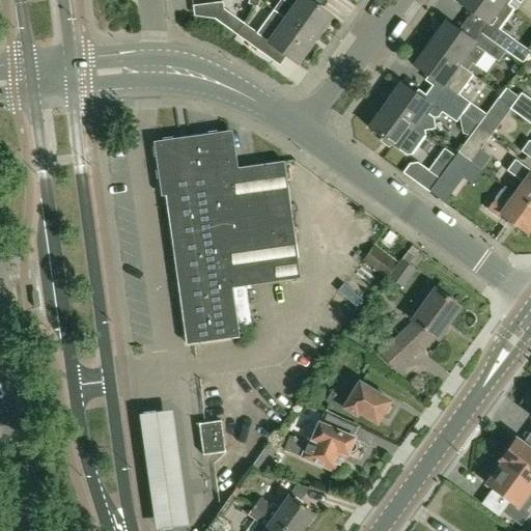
[(313,40),(331,18),(306,0),(299,0),(294,8),(281,0),(274,10),(285,20),(313,40)]
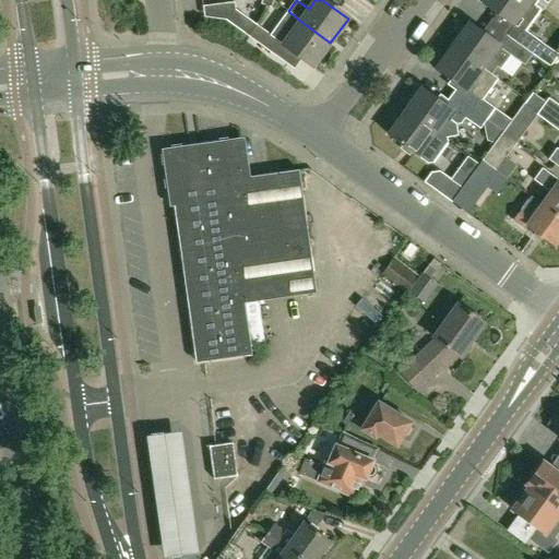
[(533,4),(525,0),(485,0),(483,4),(516,30),(510,38),(533,55),(542,43),(525,32),(542,10),(534,4),(533,4)]
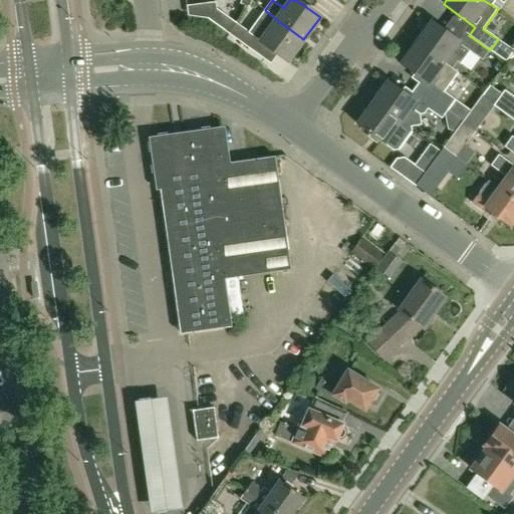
[(208,19),(229,34),(236,23),(216,8),(208,19)]
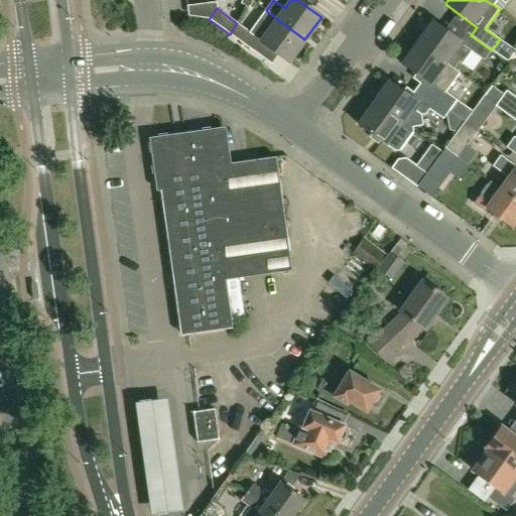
[(288,62),(304,39),(277,19),(266,10),(258,21),(269,29),(260,42),(288,62)]
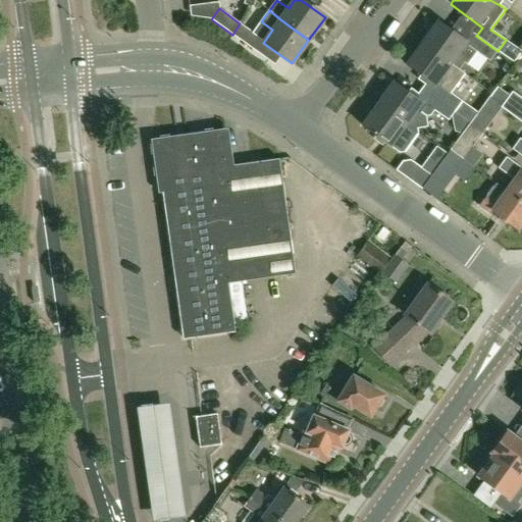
[(470,44),(466,42),(438,21),(422,44),(456,67),(456,66),(461,60),(468,64),(477,52),(490,61),(498,51),(476,36),(470,44)]
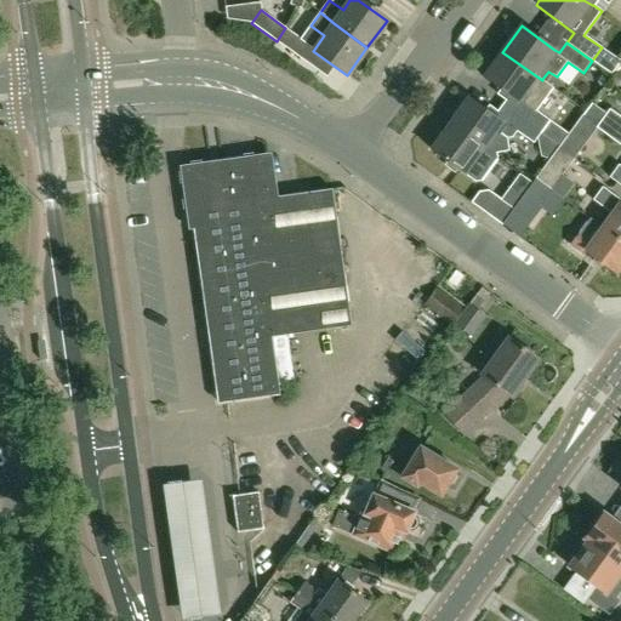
[(311,46),(285,28),(277,41),(301,60),(311,46)]
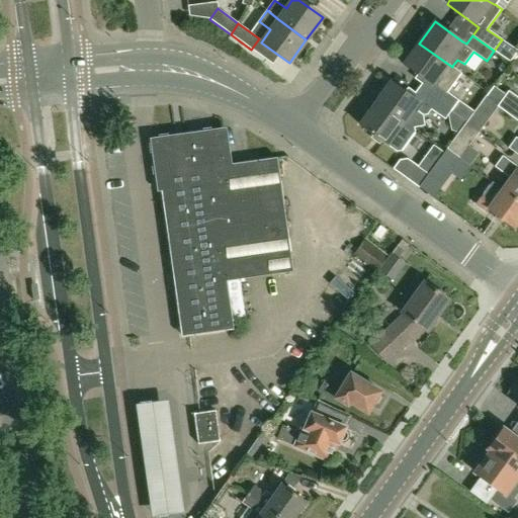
[(452,67),(419,44),(404,65),(431,85),(432,83),(436,86),(428,97),(449,112),(458,100),(447,92),(461,73),(452,66),(452,67)]
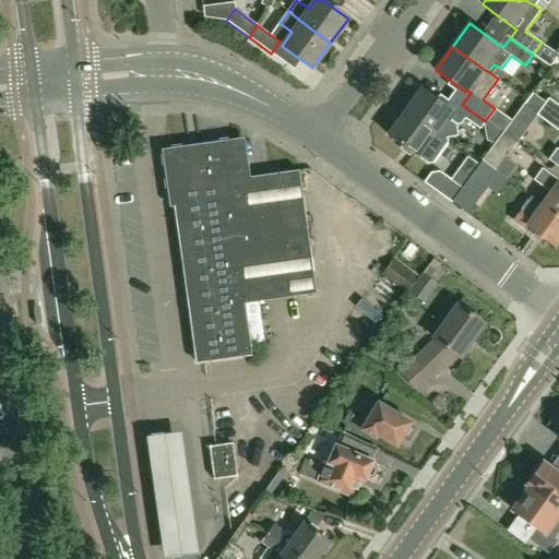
[(534,114),(535,113),(548,95),(536,87),(523,106),(534,114)]
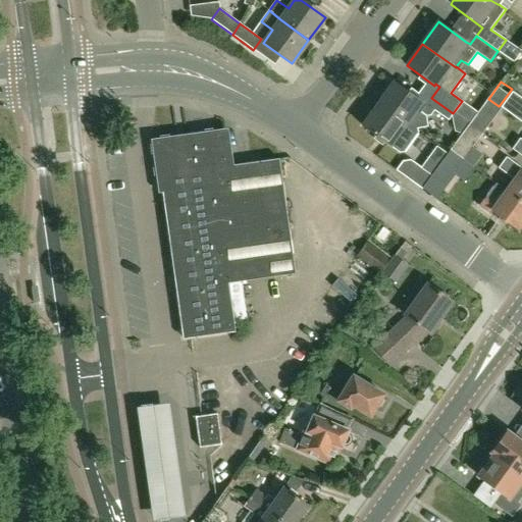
[(421,103),(394,84),(378,105),(418,135),(420,133),(419,127),(423,126),(428,120),(427,115),(431,114),(436,109),(450,118),(453,113),(431,98),(427,94),(421,103)]
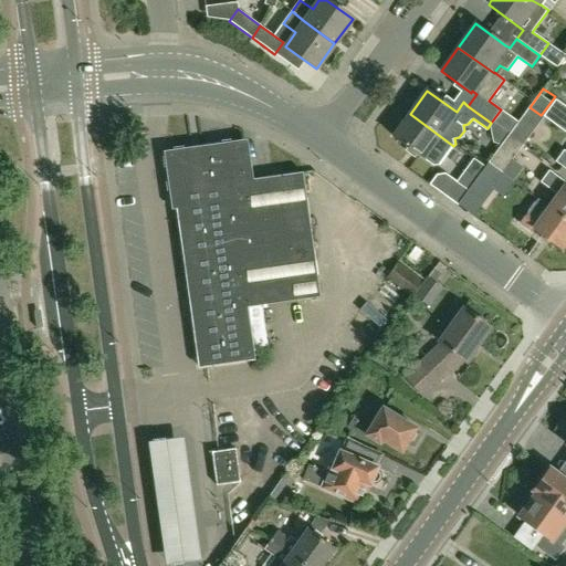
[(565,104),(555,96),(542,114),(544,116),(562,129),(565,132),(565,104)]
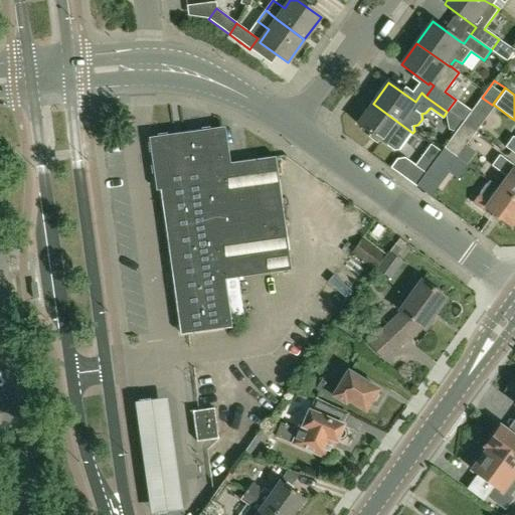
[(475,133),(494,107),(492,105),(482,98),(462,124),(475,133)]
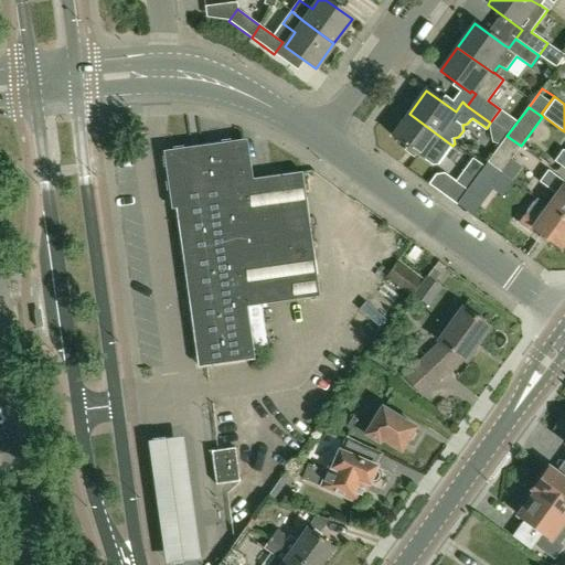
[(452,146),(409,114),(392,138),(432,166),(437,166),(452,146)]
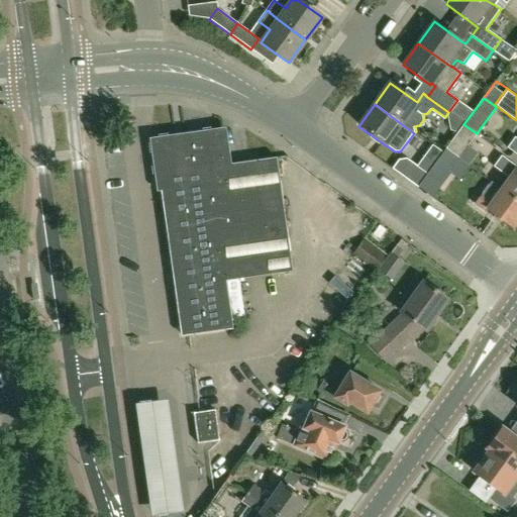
[(457,159),(458,158),(477,133),(463,124),(445,149),(457,159)]
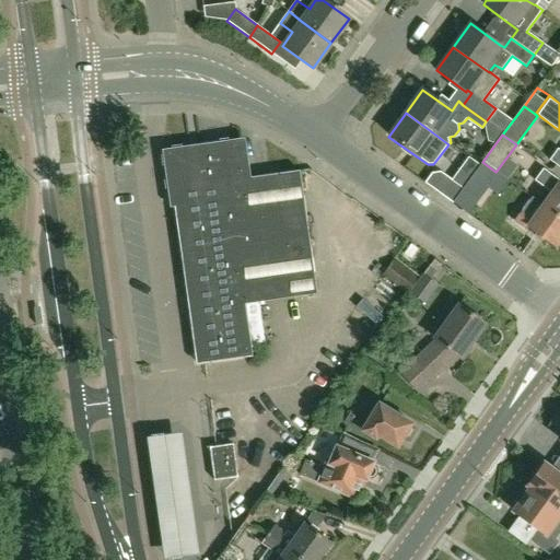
[(168,154),(197,363),(251,356),(249,348),(244,304),(259,302),(316,294),(300,171),(245,178),(241,144),(168,154)]
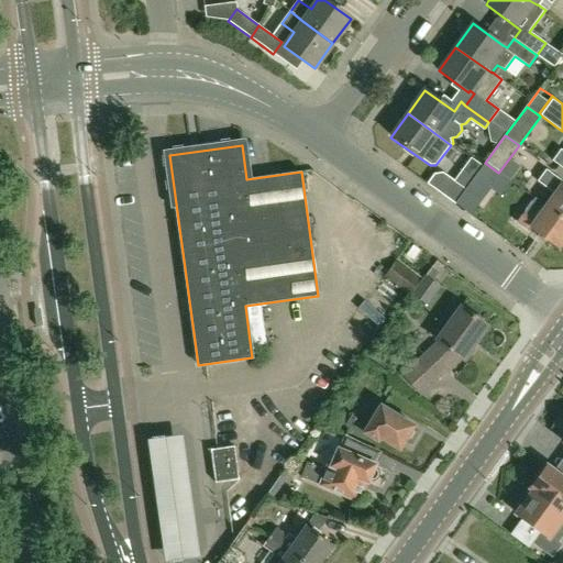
[(450,175),(461,155),(450,148),(439,168),(450,175)]
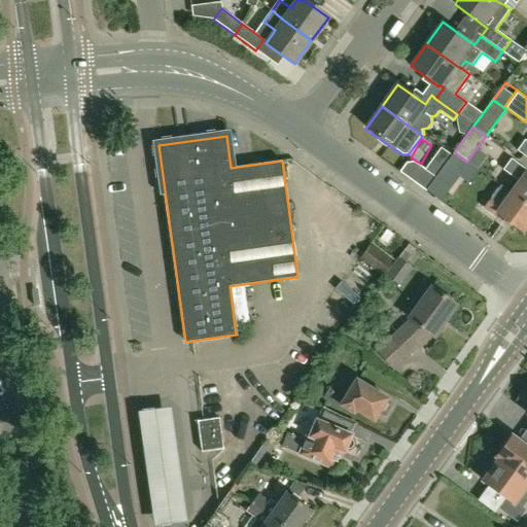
[(526,143),(524,141),(516,151),(526,159),(526,143)]
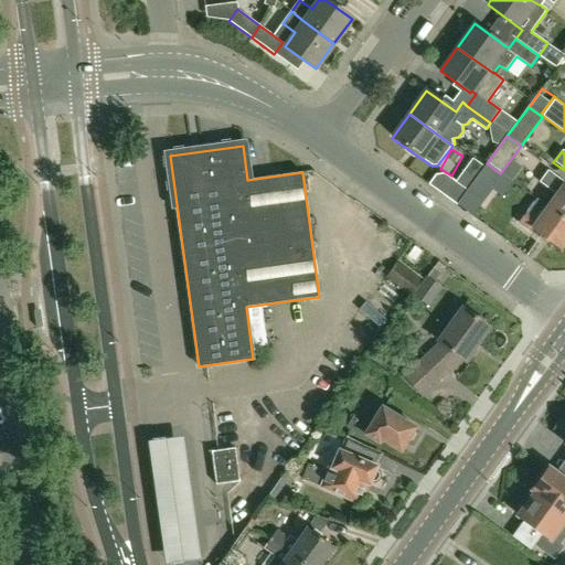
[(484,168),(483,167),(472,159),(455,182),(468,192),(484,168)]
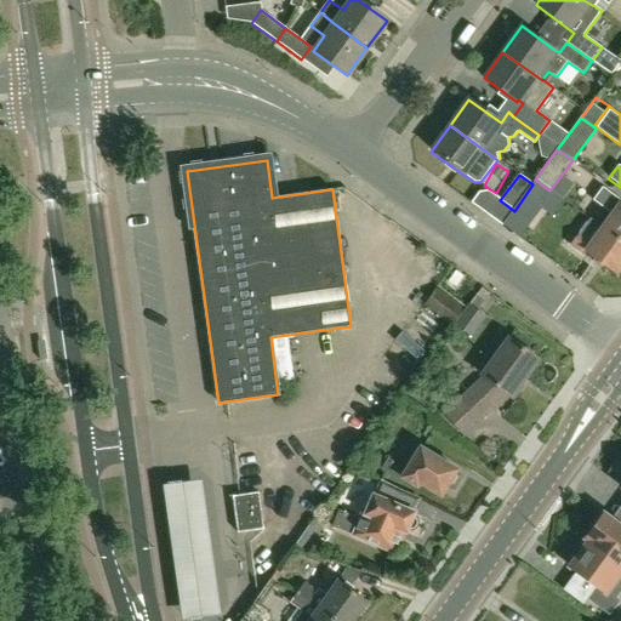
[(533,184),(514,211),(524,218),(534,206),(542,214),(557,194),(551,189),(550,191),(535,180),(531,183),(533,184)]
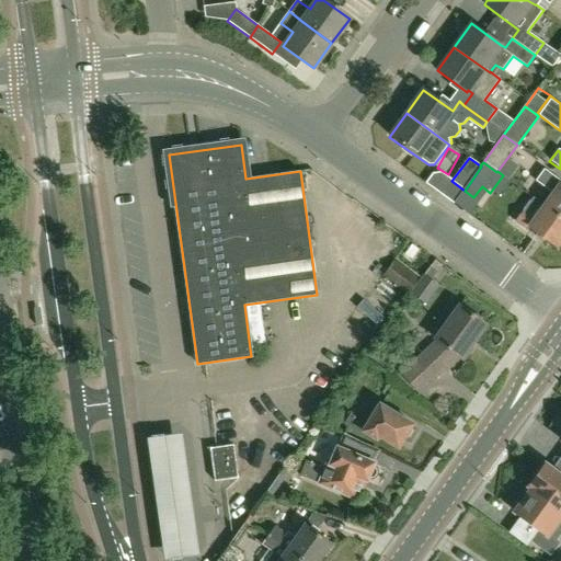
[(560,187),(559,186),(560,183),(542,170),(534,182),(541,187),(533,199),(560,219),(560,187)]
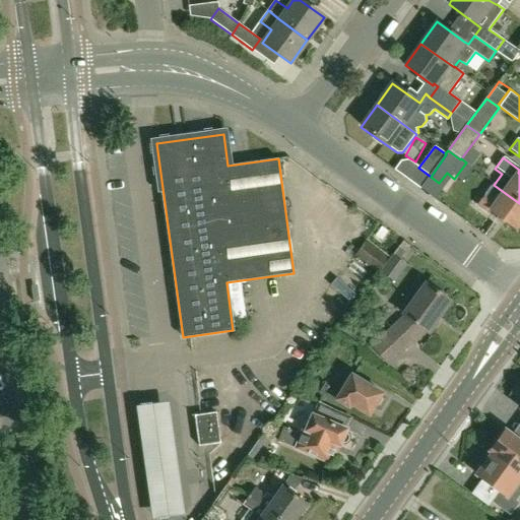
[(516,230),(519,223),(519,203),(494,185),(477,206),(488,214),(490,211),(516,230)]
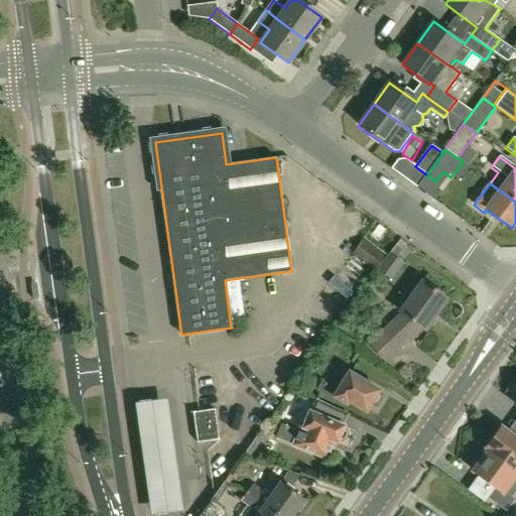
[(384,257),(364,240),(353,254),(373,271),(384,257)]
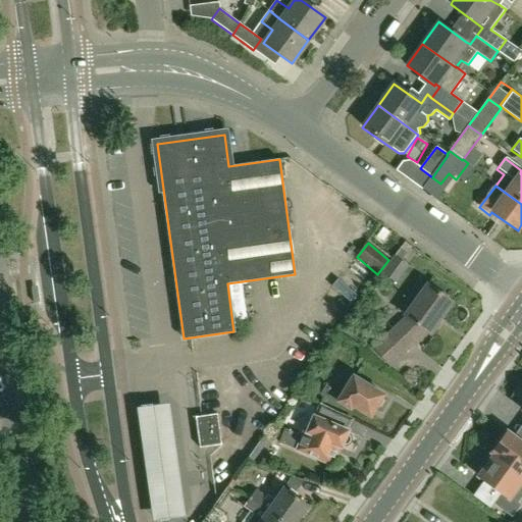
[(406,266),(394,257),(381,273),(395,282),(406,266)]
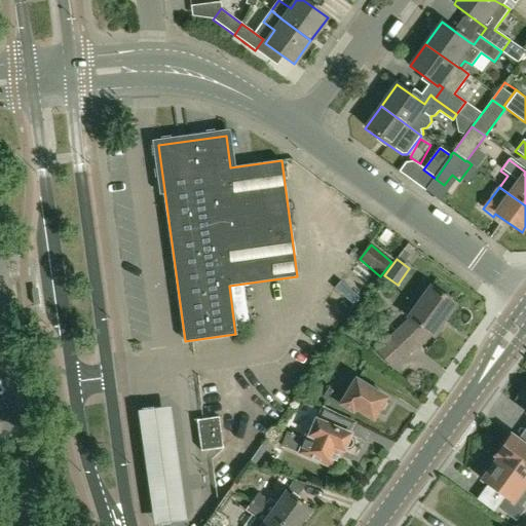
[(243,284),(229,286),(234,327),(249,325),(243,284)]
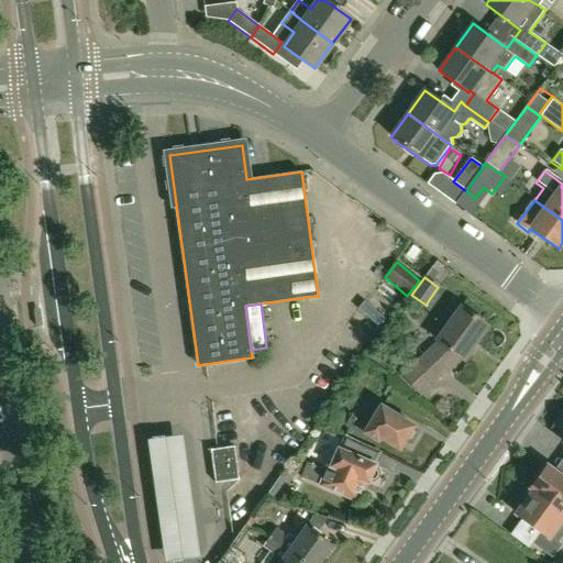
[(431,351),(418,363),(403,377),(419,395),(448,368),(444,364),(455,354),(464,361),(473,349),(472,348),(487,326),(463,308),(438,342),(443,345),(434,353),(431,351)]
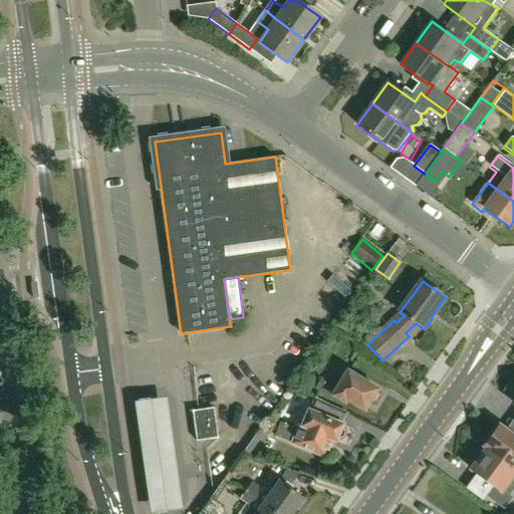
[(377,397),(376,394),(378,391),(347,371),(336,390),(321,380),(315,390),(331,400),(333,397),(345,404),(347,401),(365,412),(371,401),(374,401),(377,397)]
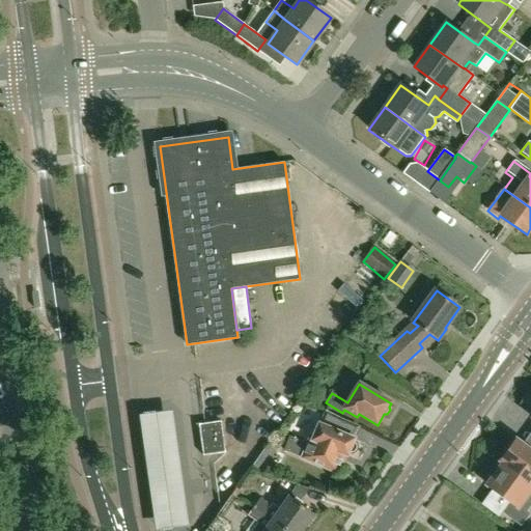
[(356,444),(353,441),(354,440),(336,432),(341,421),(326,413),(320,425),(319,425),(313,440),(310,439),(308,445),(289,437),(284,450),(302,458),(337,474),(344,455),(346,456),(347,454),(351,455),(355,454),(357,451),(358,447),(356,444)]
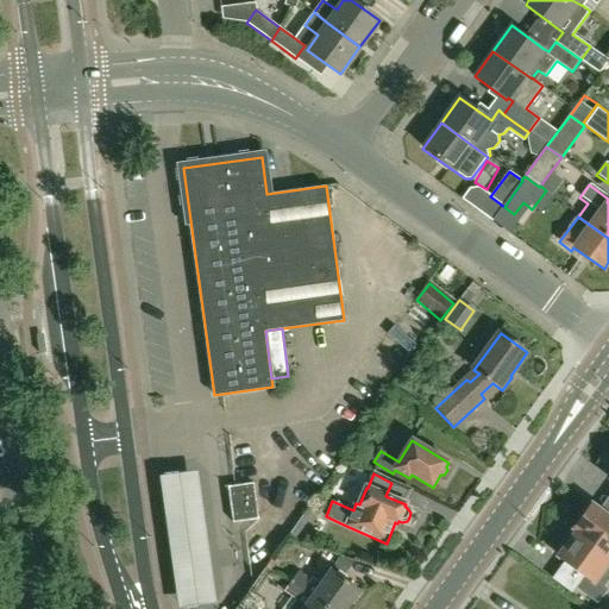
[(221,608),(203,479),(164,484),(181,608),(221,608)]
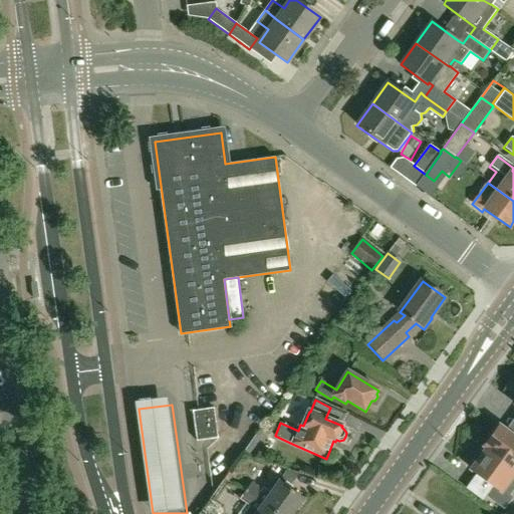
[(195,441),(217,438),(213,408),(191,411),(195,441)]
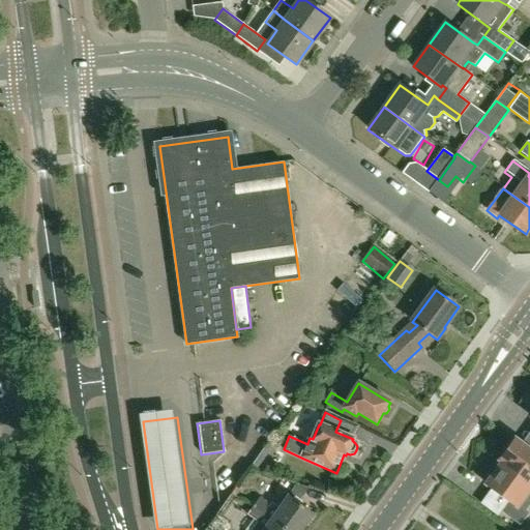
[(529,449),(516,439),(499,461),(501,462),(529,482),(529,449)]
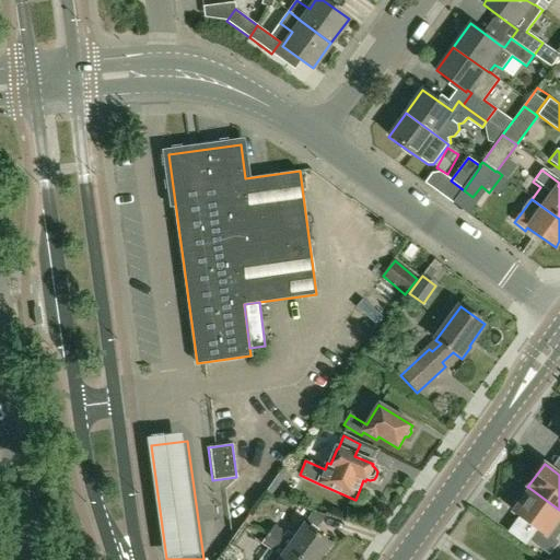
[(559,510),(529,488),(526,492),(523,489),(513,503),(516,505),(513,511),(536,527),(528,538),(549,555),(558,541),(555,539),(559,531),(559,510)]
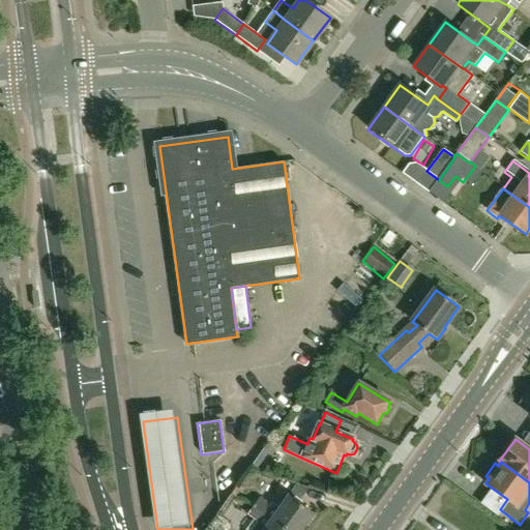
[(301,499),(308,488),(299,484),(292,493),(301,499)]
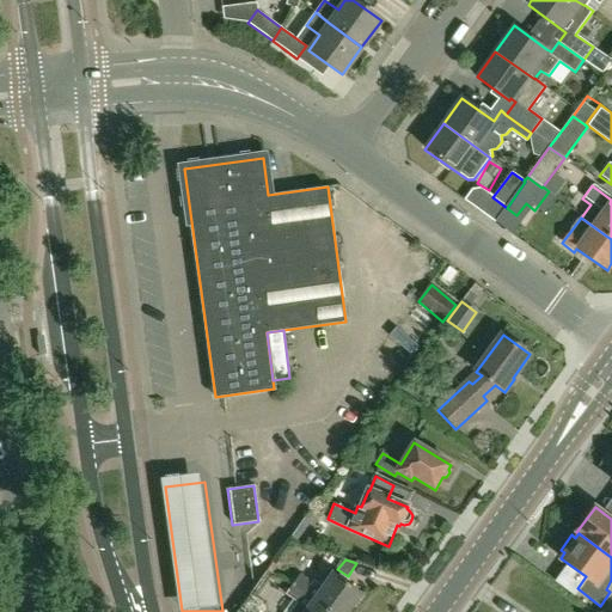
[(329,611),(348,611),(362,594),(332,574),(323,587),(314,581),(312,583),(300,575),(293,586),(329,611)]
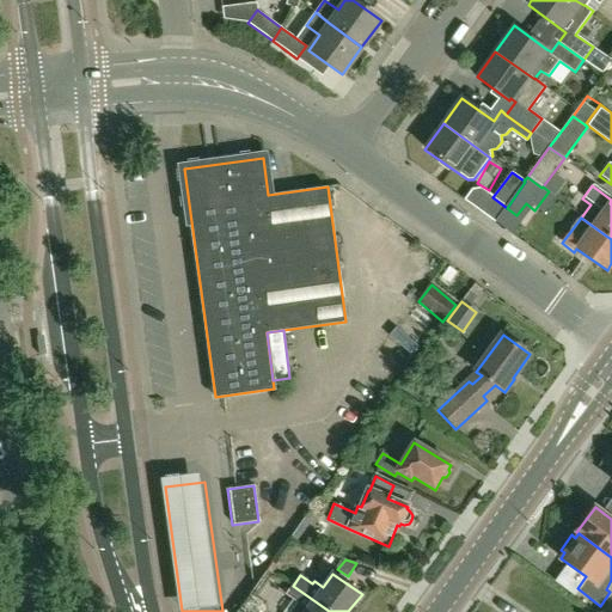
[(329,611),(293,586),(287,594),(298,603),(291,611),(329,611)]
